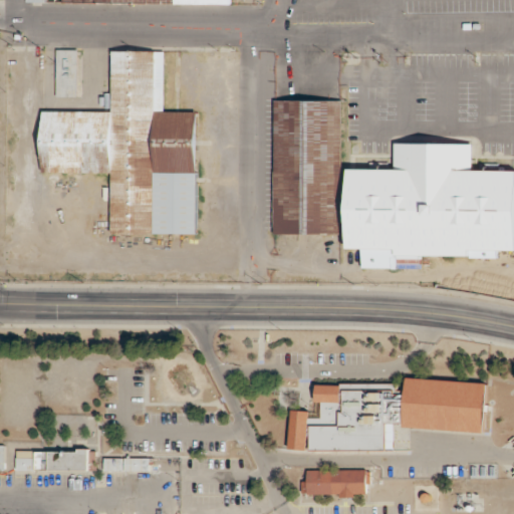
[(57,97),(78,96),(77,49),(57,49),(57,97)]
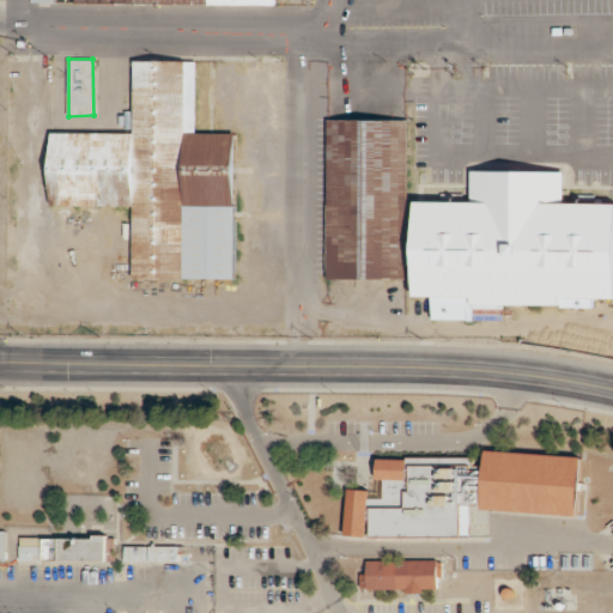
[(52,204),(134,205),(134,277),(234,278),(235,133),(196,132),(196,60),(135,60),(134,132),(52,132),(52,204)]
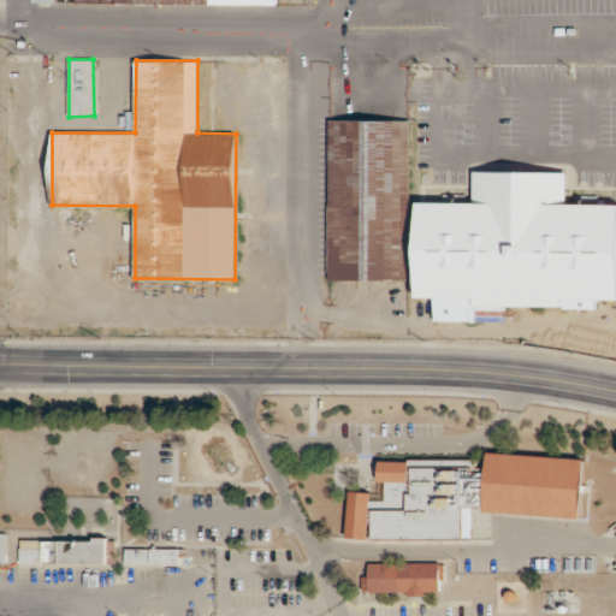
[(327,278),(406,279),(408,120),(329,119),(327,278)]
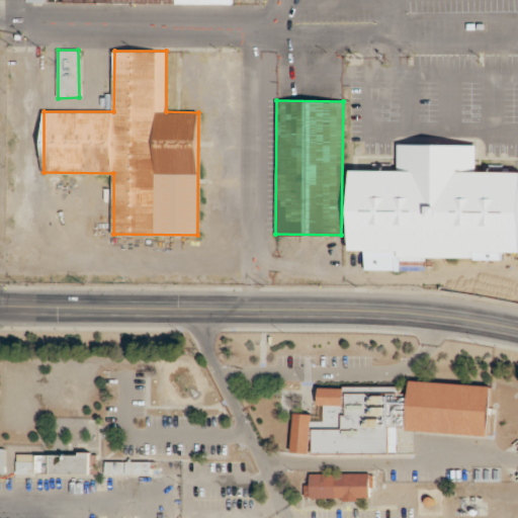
[(351,169),(350,249),(364,249),(364,269),(396,269),(396,256),(501,258),(501,251),(517,251),(517,171),(477,171),(478,144),(399,143),(398,169),(351,169)]
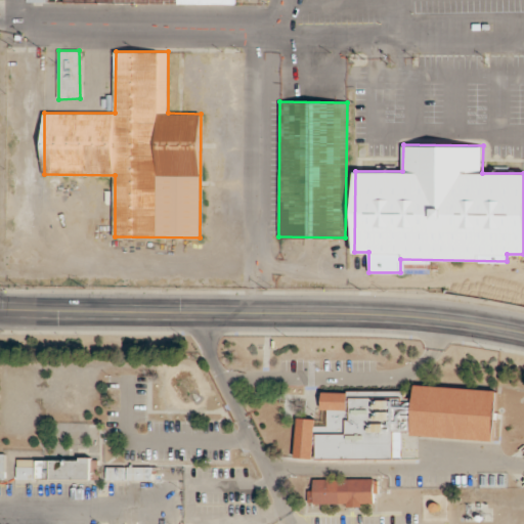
[(494,439),(495,389),(415,387),(413,402),(403,402),(403,393),(322,391),(321,409),(328,409),(328,426),(315,426),(315,419),(296,419),(295,457),(315,457),(315,456),(402,460),(402,436),(494,439)]
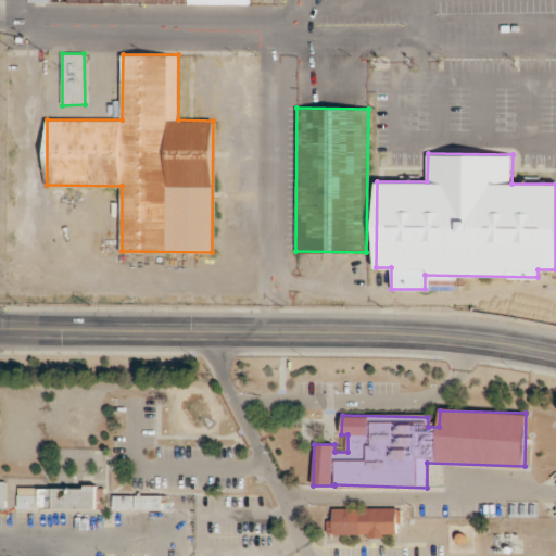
[(97,488),(19,487),(19,508),(97,509),(97,488)]
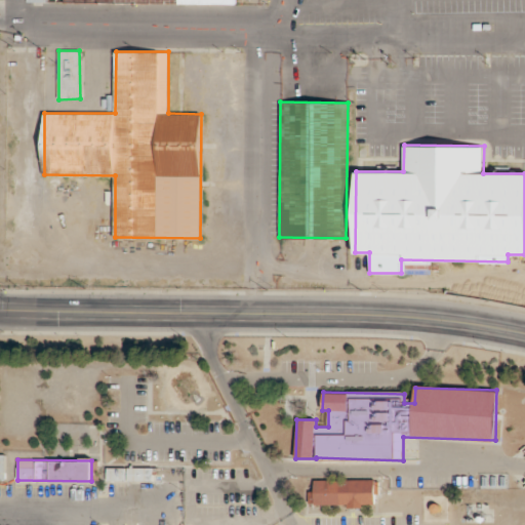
[(126,468),(108,468),(108,482),(126,482),(126,468)]
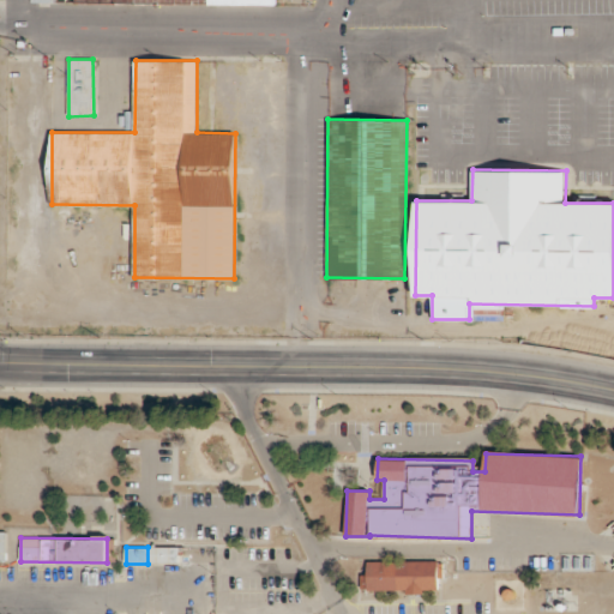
[(179,547),(149,547),(149,563),(179,561),(179,547)]
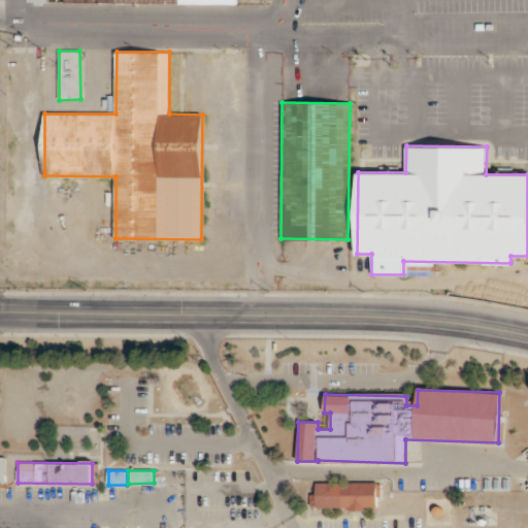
[(376,507),(376,496),(382,496),(381,483),(315,484),(315,494),(309,494),(309,508),(376,507)]
